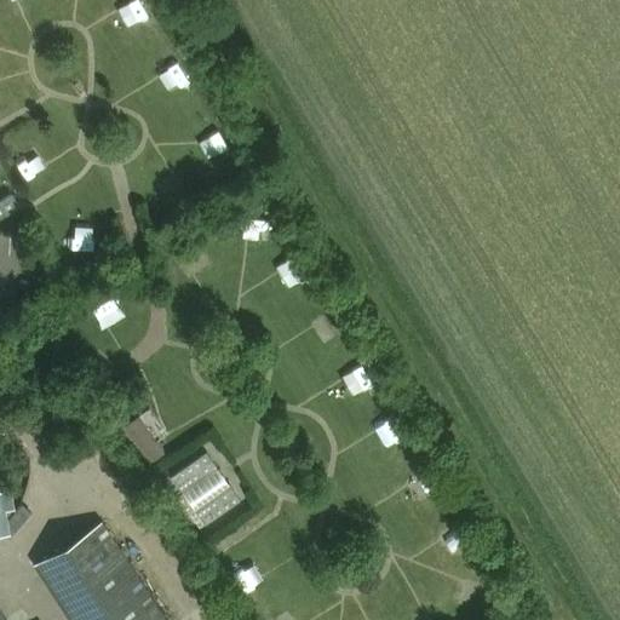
[(27,179),(58,164),(47,143),(16,158),(27,179)]
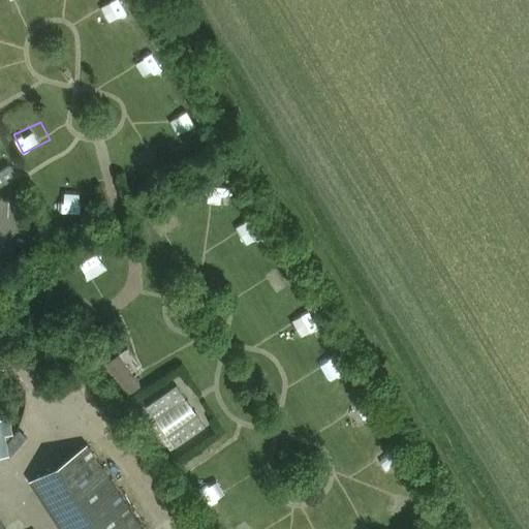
[(9,166),(0,173),(0,186),(16,177),(9,166)]
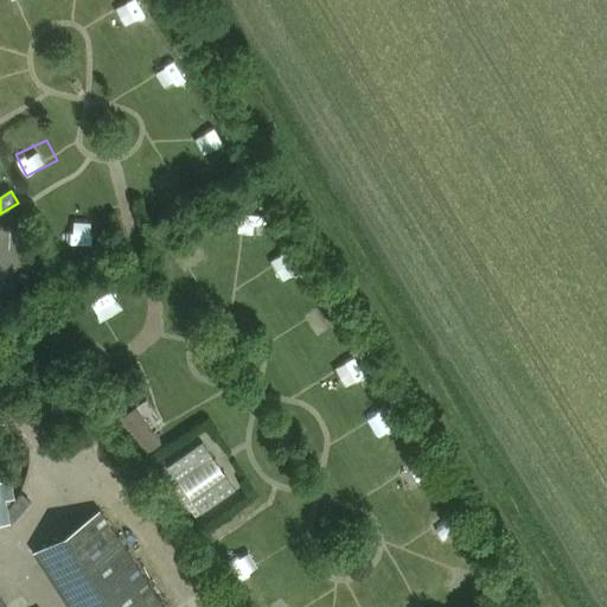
[(243,210),(240,247),(260,249),(263,212),(243,210)]
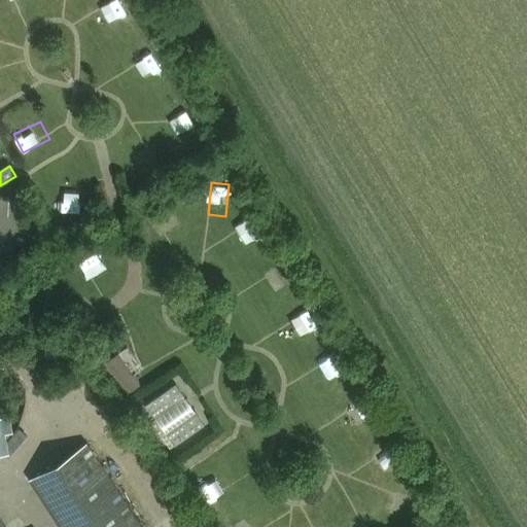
[(154,213),(161,229),(177,222),(171,207),(154,213)]
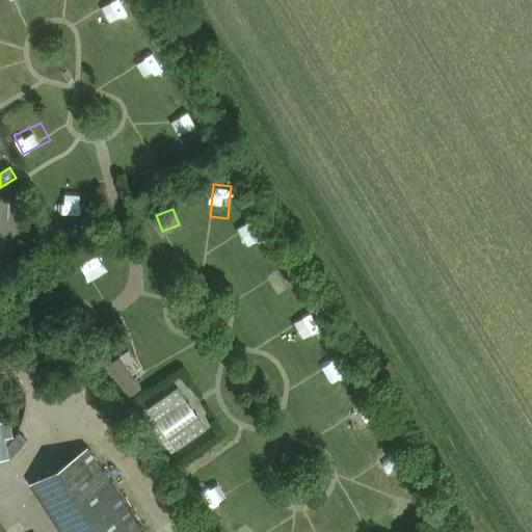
[(256,219),(239,229),(248,245),(265,236),(256,219)]
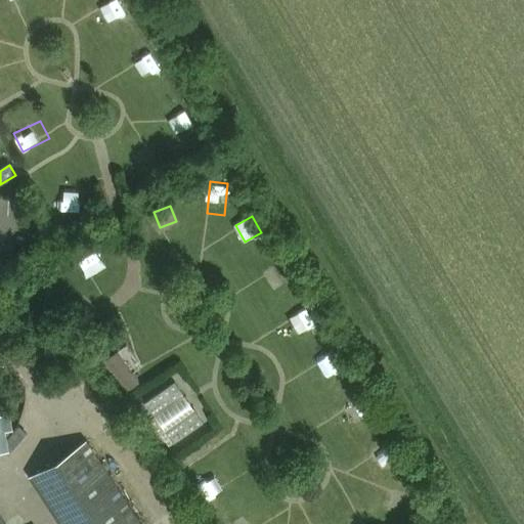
[(93,251),(80,259),(91,277),(104,269),(93,251)]
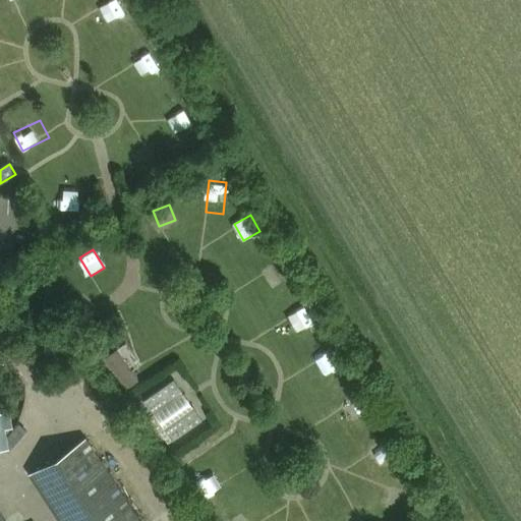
[(265,271),(273,286),(286,279),(278,264),(265,271)]
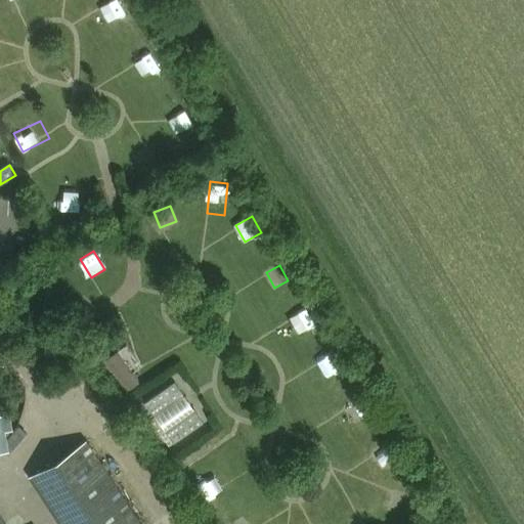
[(299,334),(316,328),(308,306),(291,313),(299,334)]
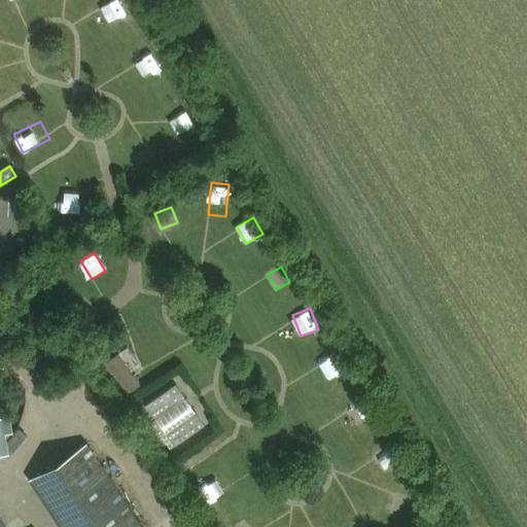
[(101,352),(117,388),(136,380),(119,344),(101,352)]
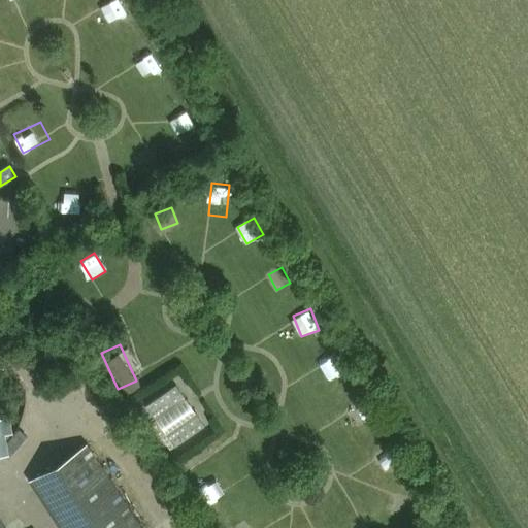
[(338,355),(320,361),(326,381),(344,374),(338,355)]
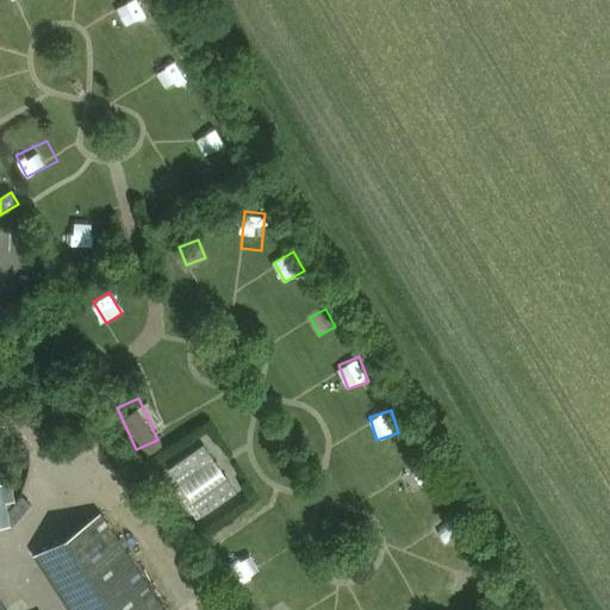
[(168,471),(179,485),(168,493),(180,509),(190,502),(201,517),(236,492),(203,446),(168,471)]
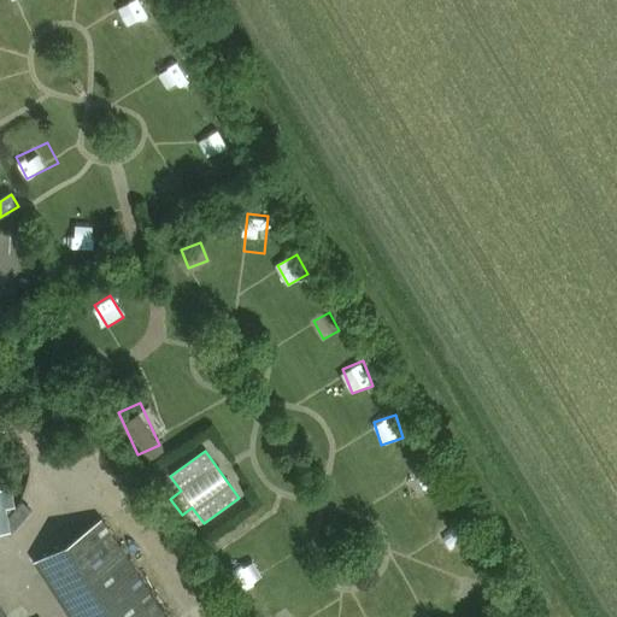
[(439,533),(453,551),(470,536),(456,518),(439,533)]
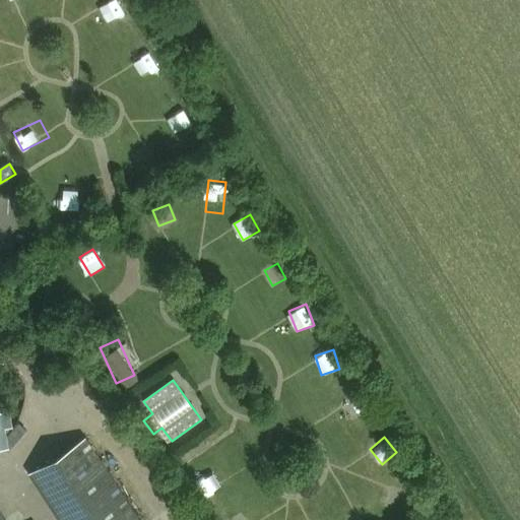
[(29,476),(57,519),(139,519),(87,439),(29,476)]
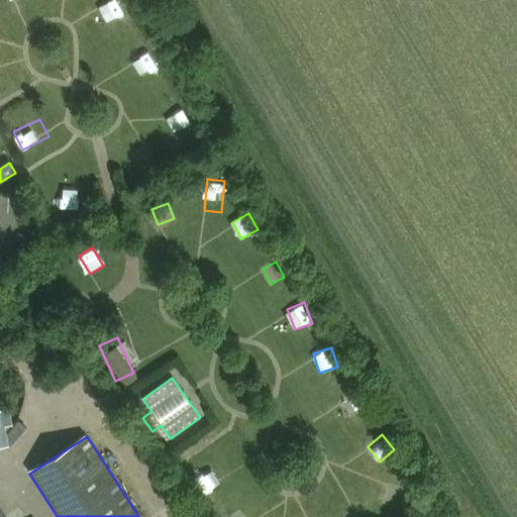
[(206,493),(223,482),(213,466),(196,478),(206,493)]
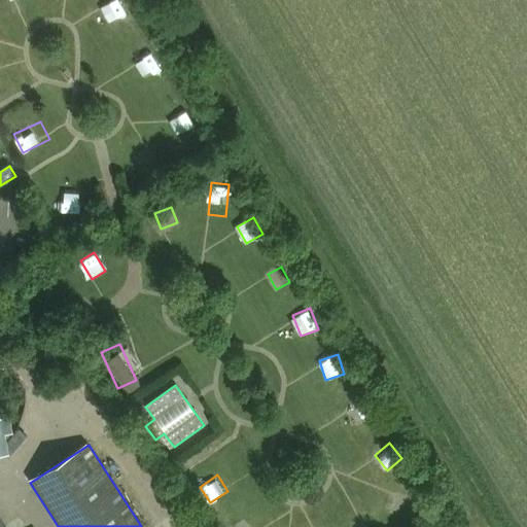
[(255,526),(248,517),(233,526),(255,526)]
